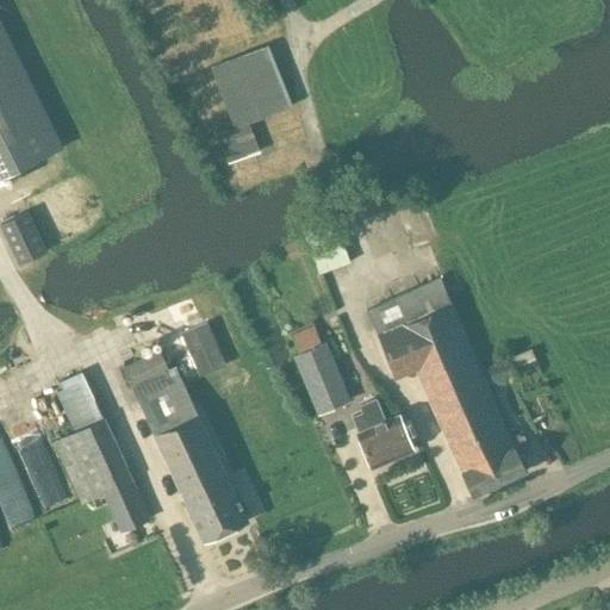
[(0,175),(58,147),(0,30),(0,175)]
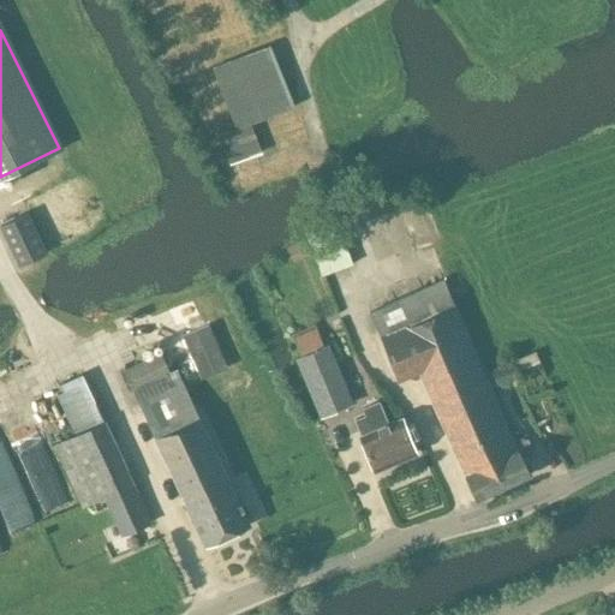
[(291,108),(268,45),(213,65),(237,127),(220,133),(231,161),(263,149),(254,121),(291,108)]
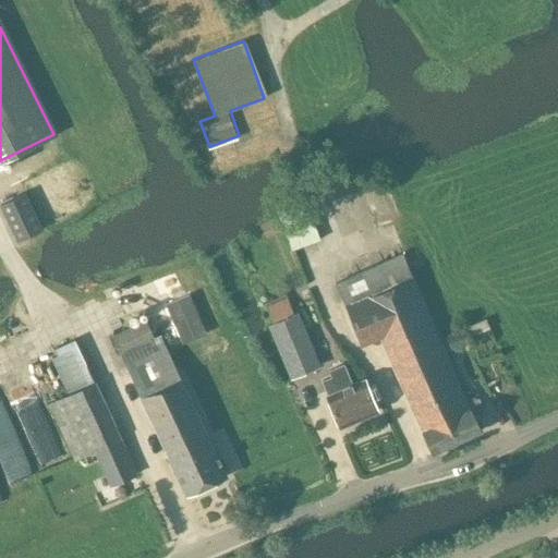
[(0,206),(15,242),(41,230),(25,194),(0,205),(0,206)]
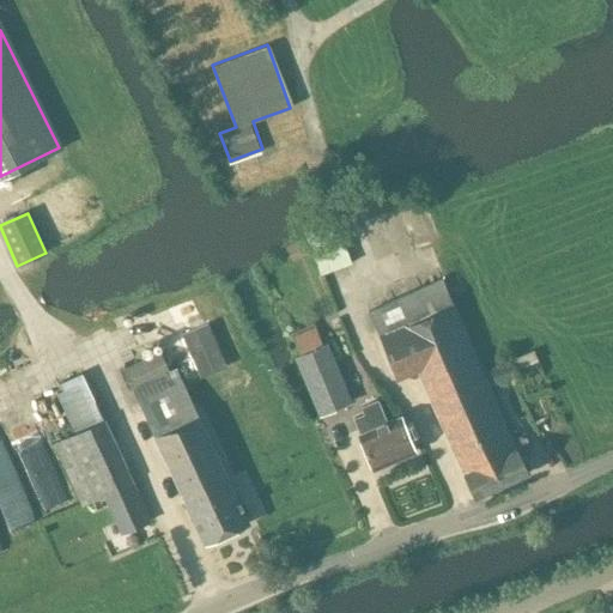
[(322,274),(351,262),(335,222),(307,234),(322,274)]
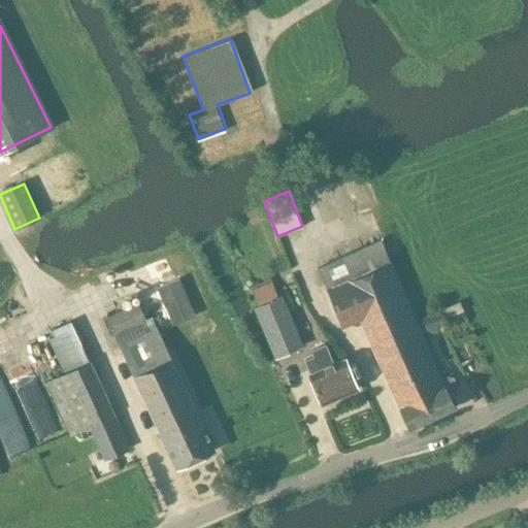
[(381,239),(317,268),(344,332),(362,325),(387,380),(432,359),(381,239)]
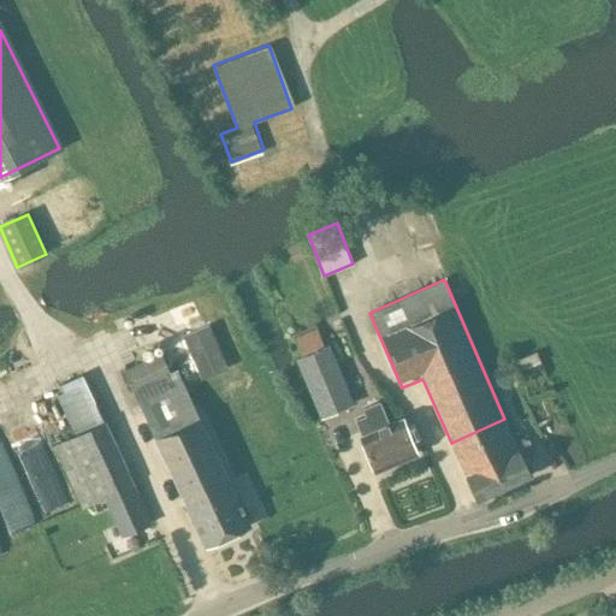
[(309,307),(286,317),(294,335),(317,325),(309,307)]
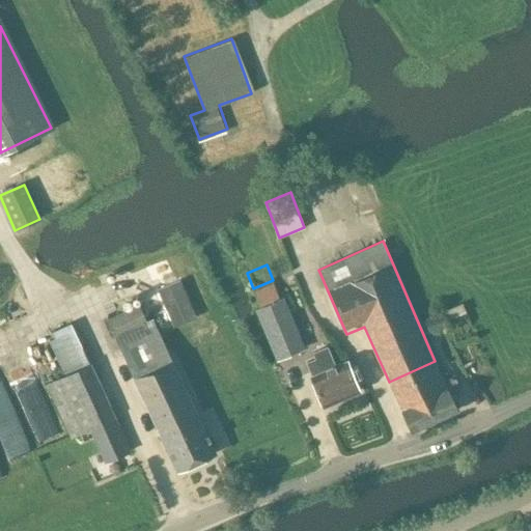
[(158,290),(175,328),(198,317),(179,279),(158,290)]
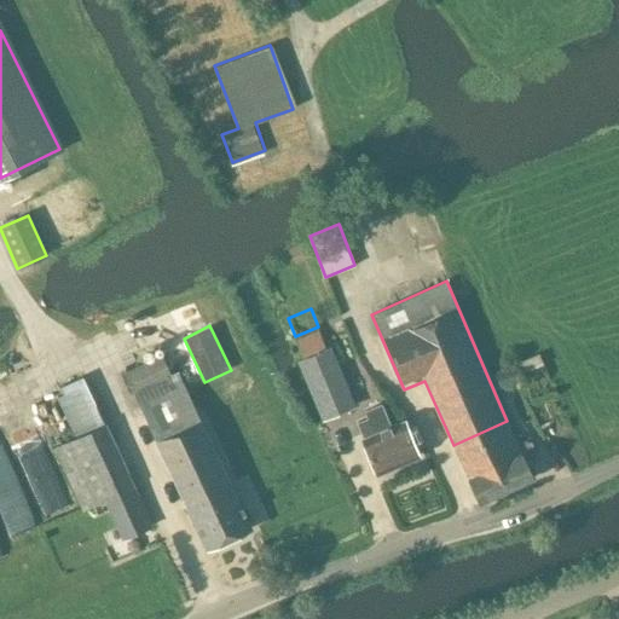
[(318,329),(296,337),(304,353),(325,345),(318,329)]
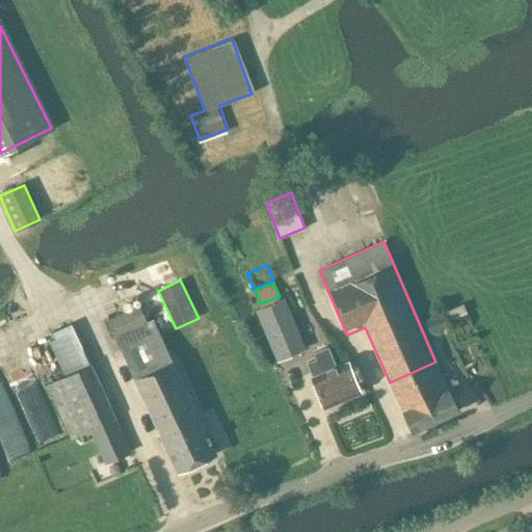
[(307,348),(286,298),(256,310),(276,361),(307,348)]
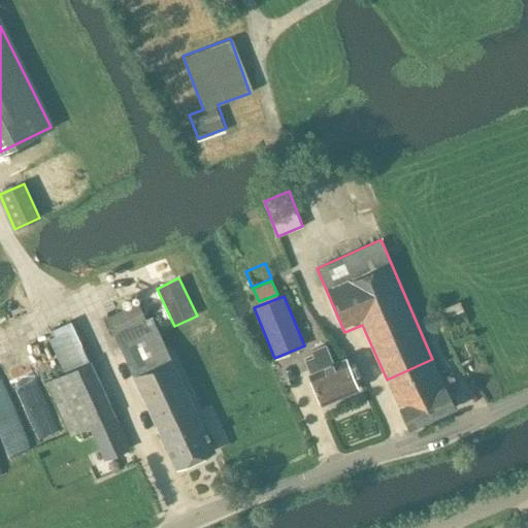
[(112,335),(114,334),(133,376),(175,467),(215,450),(169,351),(157,328),(151,316),(144,318),(137,302),(104,318),(112,335)]
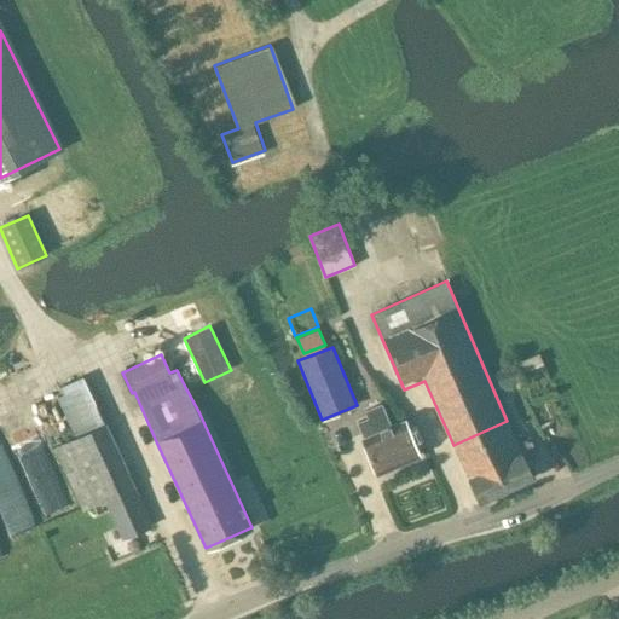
[(515,364),(493,372),(501,389),(522,380),(515,364)]
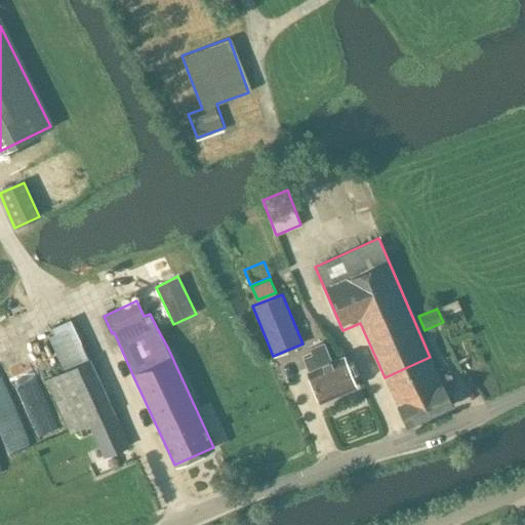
[(55,333),(49,336),(66,370),(89,359),(74,326),(71,319),(52,327),(55,333)]
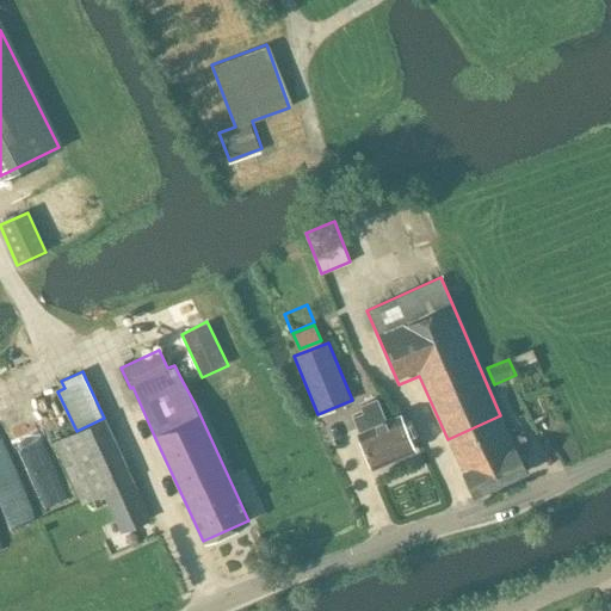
[(352,417),(358,431),(371,466),(413,450),(399,414),(384,420),(376,399),(368,402),(370,411),(352,417)]
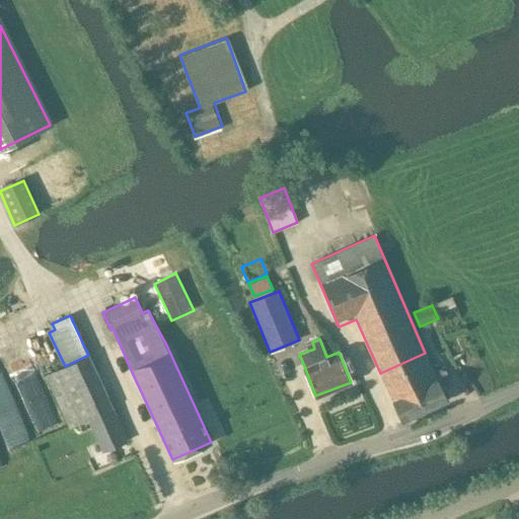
[(425,353),(380,373),(402,420),(446,399),(439,384),(448,380),(444,370),(434,374),(425,353)]
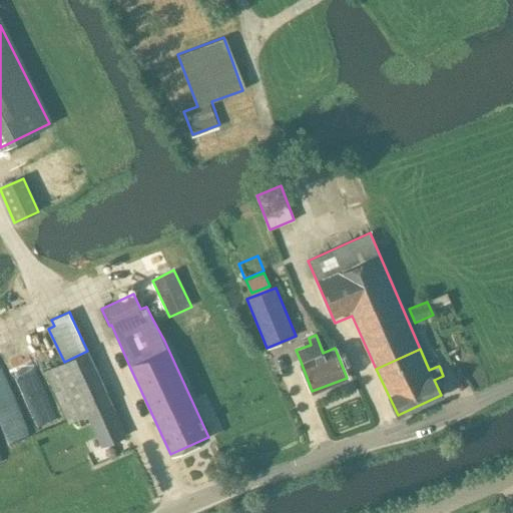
[(101,383),(60,402),(69,422),(87,413),(110,403),(101,383)]
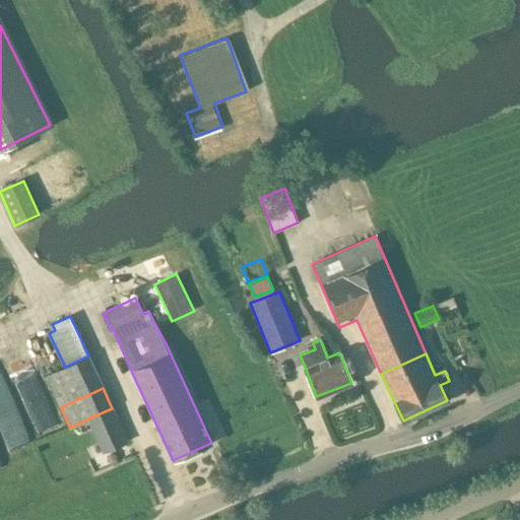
[(112,408),(88,418),(104,451),(127,441),(112,408)]
